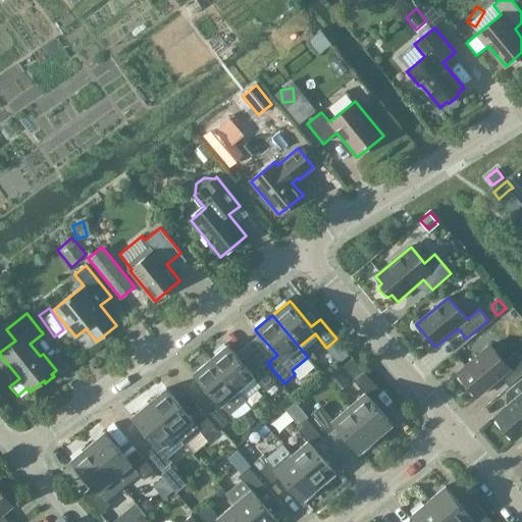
[(228,345),(211,359),(238,390),(246,400),(261,386),(265,392),(267,390),(274,384),(275,382),(259,363),(249,370),(229,348),(230,347),(228,345)]
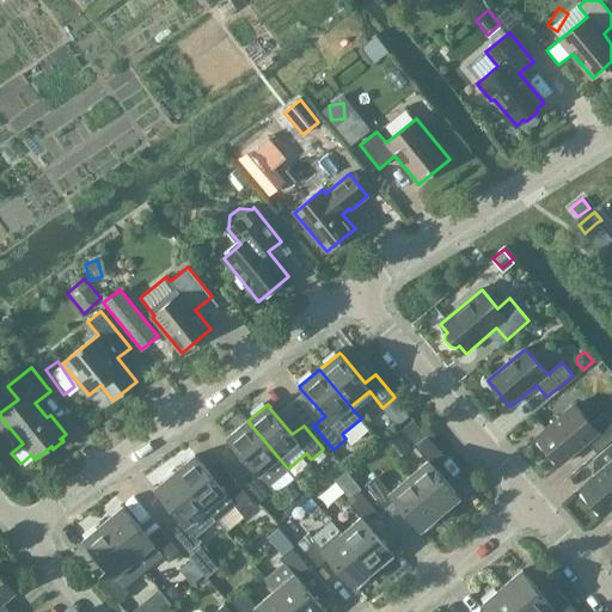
[(611,440),(611,422),(604,414),(592,424),(575,405),(537,438),(560,465),(587,441),(597,453),(611,440)]
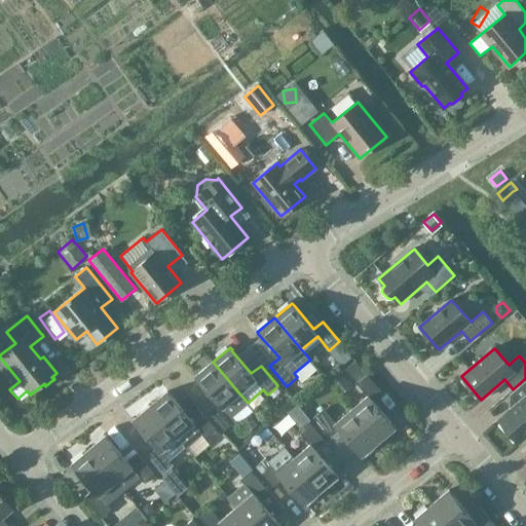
[(313,354),(309,359),(310,360),(314,365),(320,361),(313,354)]
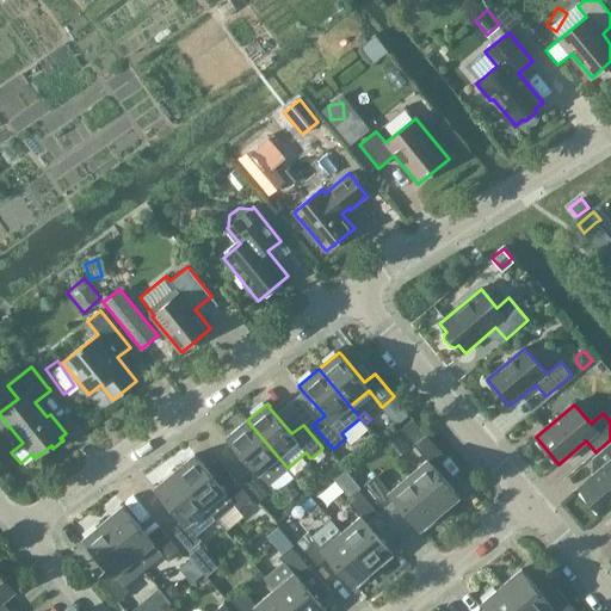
[(247,420),(227,437),(229,439),(252,467),(241,476),(261,500),(273,489),(270,486),(289,470),(288,468),(278,457),(247,420)]
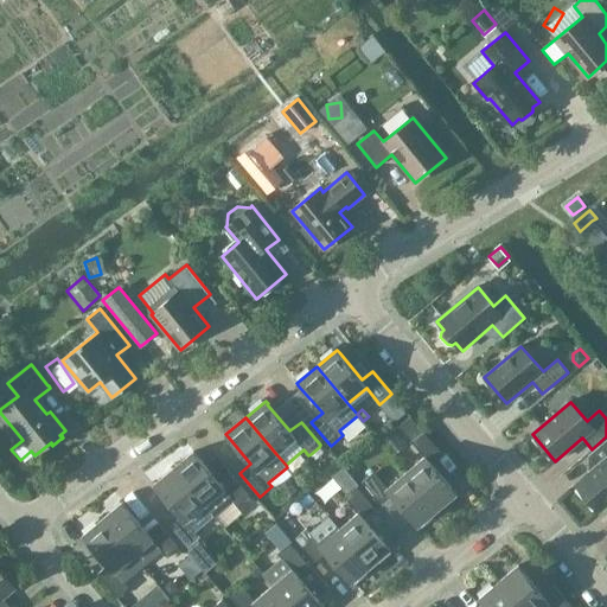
[(442,454),(422,430),(410,417),(398,427),(425,458),(406,473),(438,510),(458,493),(455,490),(454,491),(432,464),(442,454)]
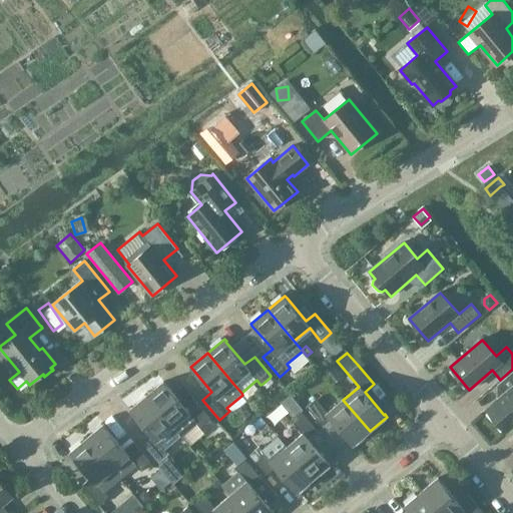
[(328,363),(319,371),(325,379),(335,371),(328,363)]
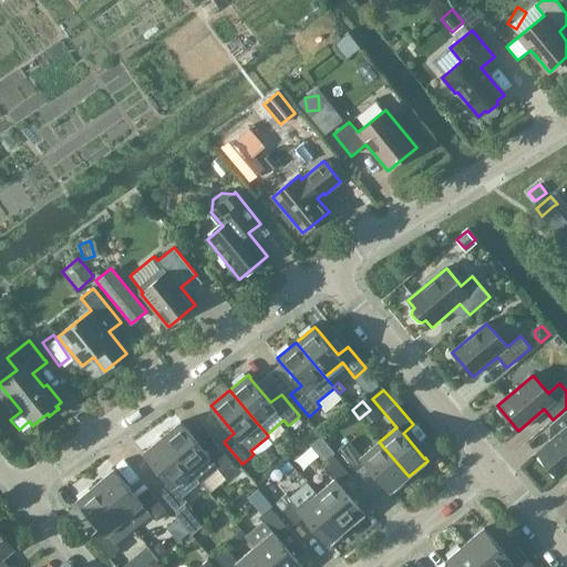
[(566,410),(549,425),(558,436),(538,453),(558,478),(566,471),(566,410)]
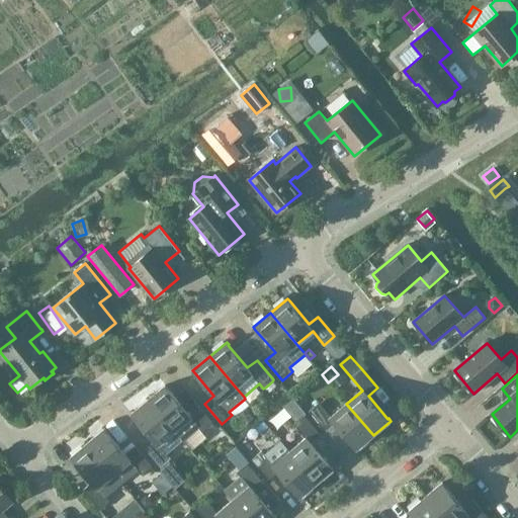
[(272,381),(265,387),(269,393),(276,386),(272,381)]
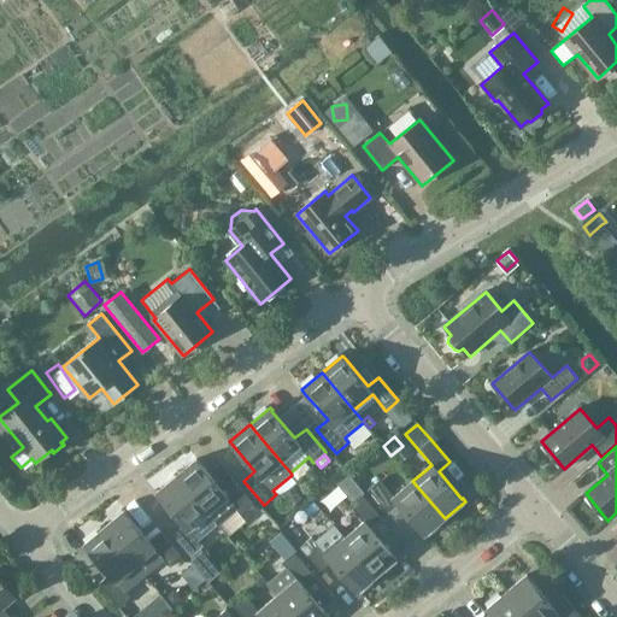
[(197,459),(177,476),(209,513),(218,524),(218,526),(238,510),(241,515),(253,504),(233,480),(222,489),(199,462),(197,459)]
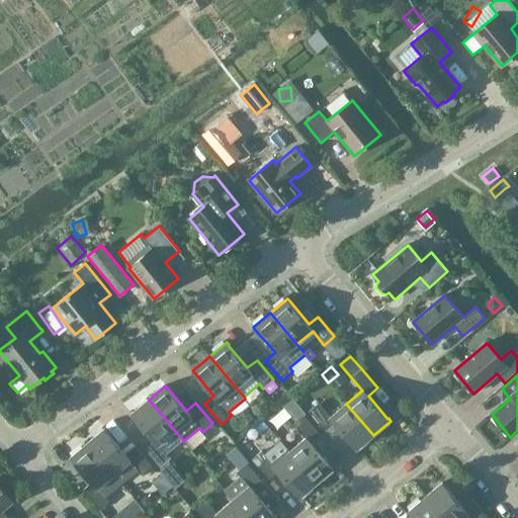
[(149,400),(132,414),(134,417),(134,416),(153,439),(144,447),(161,467),(171,458),(167,453),(183,440),(175,431),(149,400)]
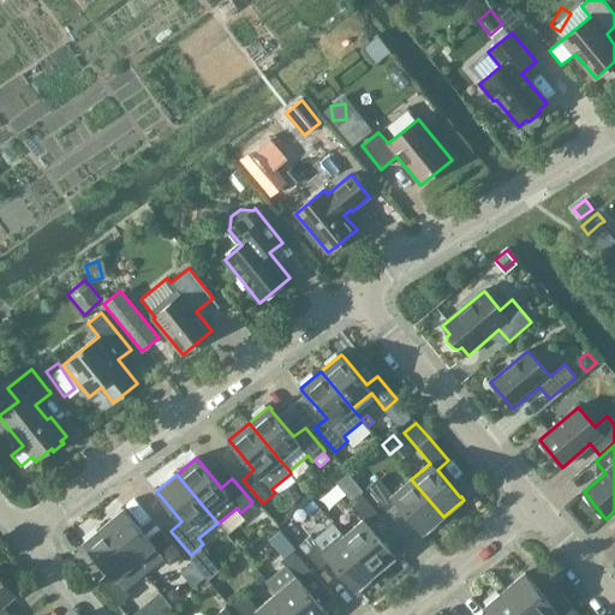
[(443,517),(411,479),(393,495),(378,478),(366,489),(387,513),(398,503),(423,533),(443,517)]
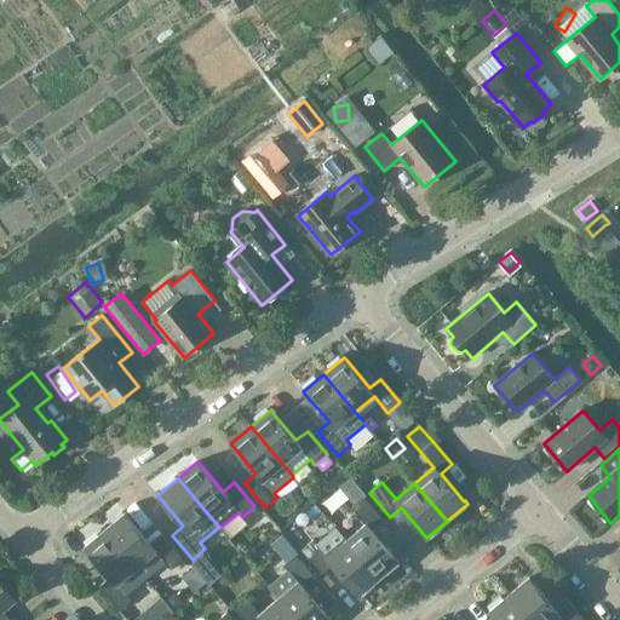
[(399,561),(396,558),(373,530),(384,522),(363,498),(351,507),(366,524),(346,540),(379,578),(399,561)]
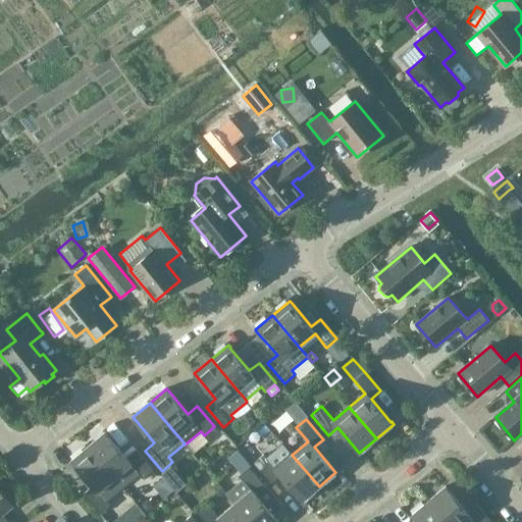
[(126,458),(107,434),(105,432),(88,447),(122,487),(139,474),(143,479),(153,470),(136,450),(126,458)]
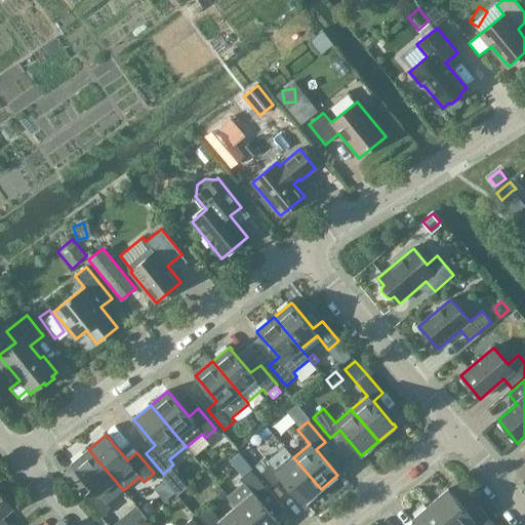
[(108,503),(123,490),(88,449),(72,463),(93,489),(84,496),(102,517),(112,509),(108,503)]
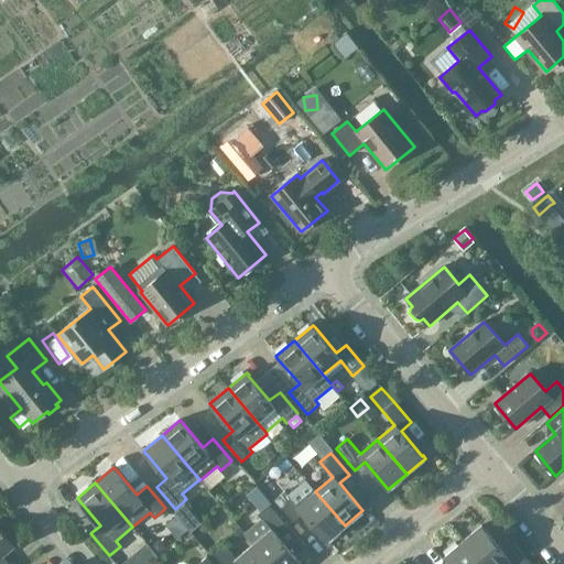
[(345,525),(315,491),(299,506),(285,491),(274,500),(293,522),(303,513),(326,542),(345,525)]
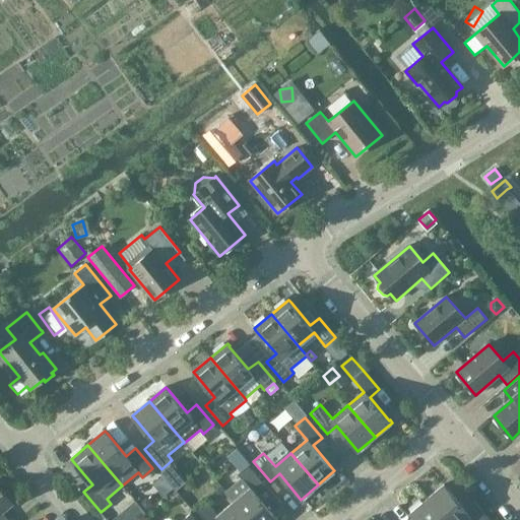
[(275,519),(277,519),(275,516),(275,517),(256,494),(265,485),(248,465),(238,474),(241,477),(223,491),(234,502),(249,519),(275,519)]
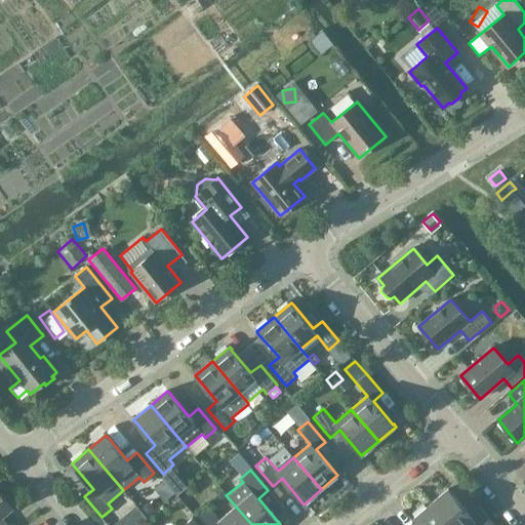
[(207,474),(197,481),(205,490),(214,483),(207,474)]
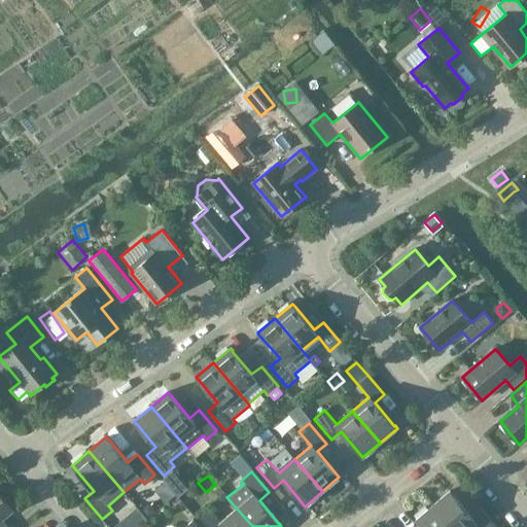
[(179,484),(172,490),(178,498),(185,492),(179,484)]
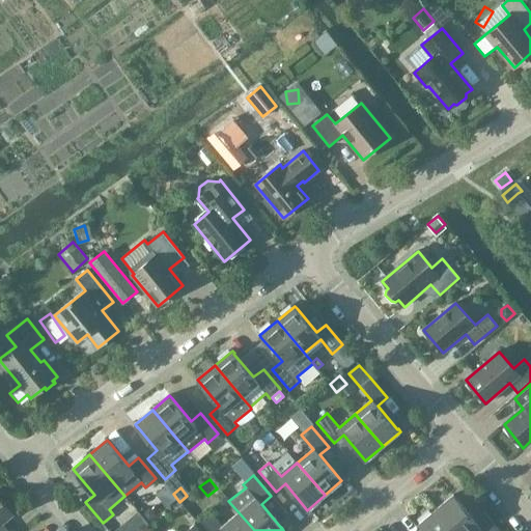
[(455,497),(453,495),(436,509),(454,530),(500,530),(484,512),(475,521),(455,497)]
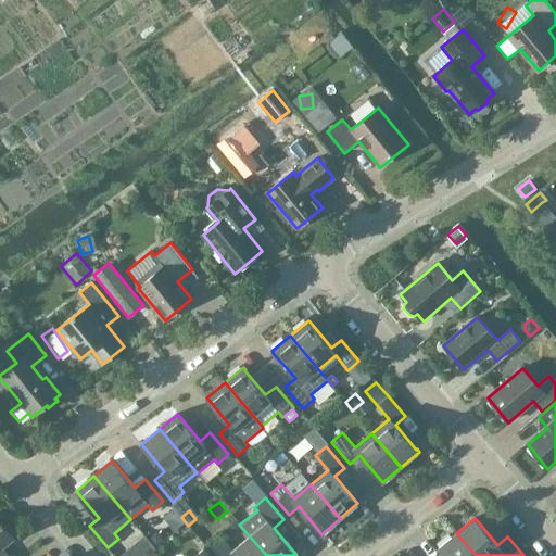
[(0,555),(0,551),(14,539),(0,522),(0,555)]
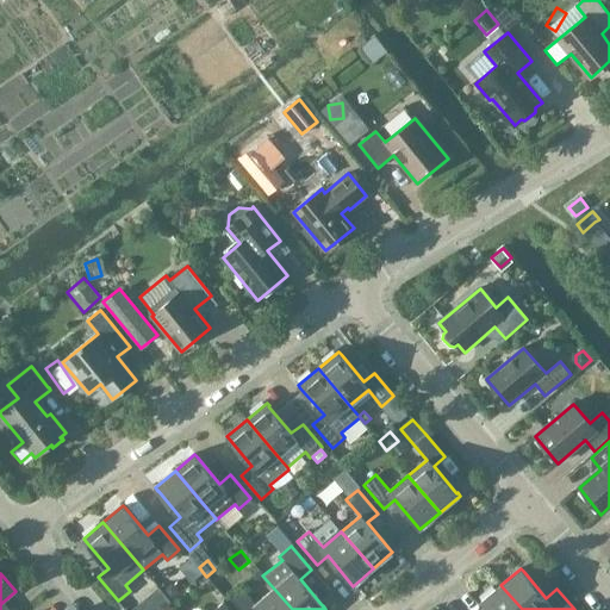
[(172,583),(162,590),(170,599),(179,592),(172,583)]
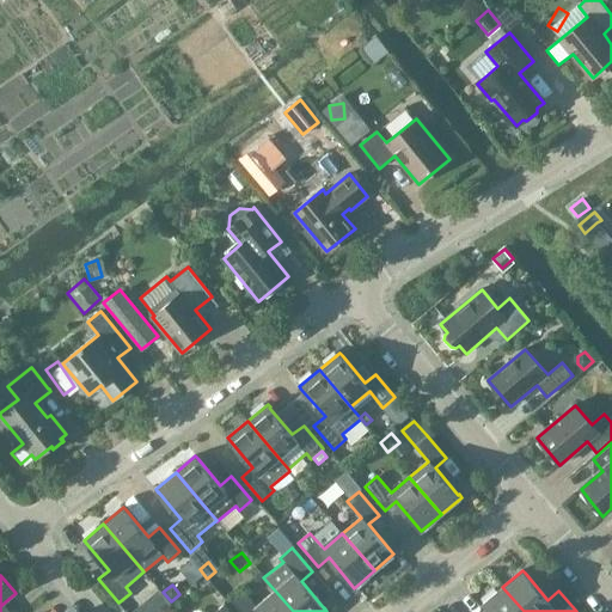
[(524,611),(502,587),(483,604),(485,606),(489,611),(524,611)]
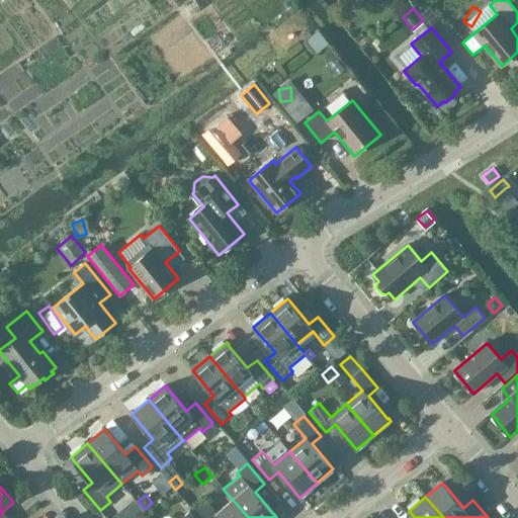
[(248,517),(233,500),(217,513),(205,499),(195,508),(203,517),(248,517)]
